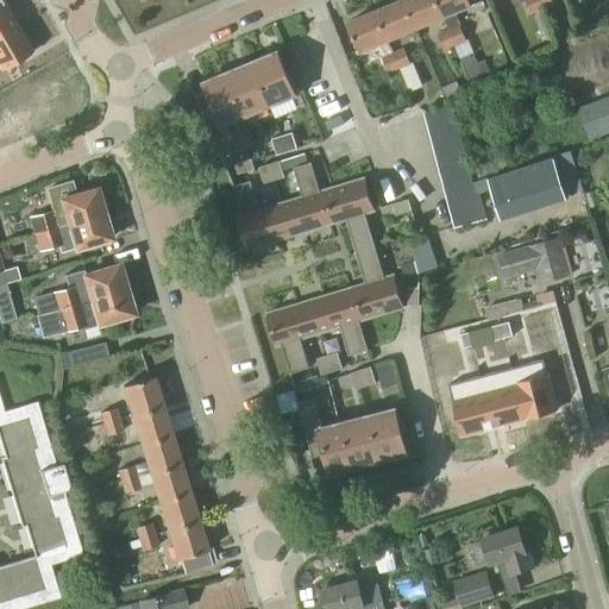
[(1,0),(0,0),(0,32),(16,24),(1,0)]
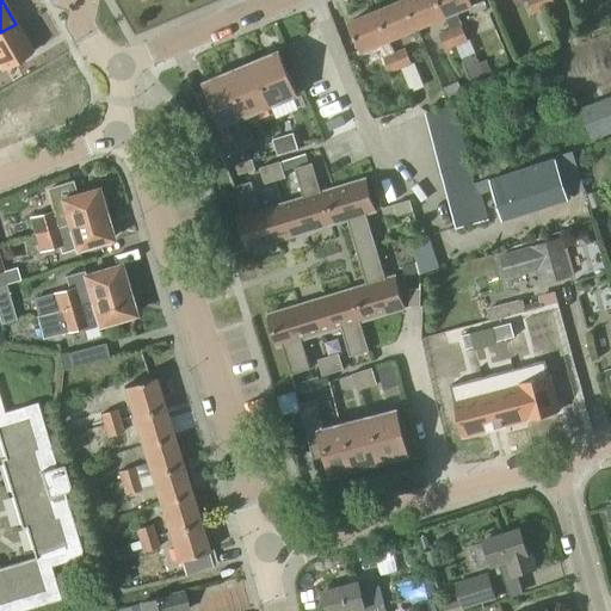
[(479,0),(449,0),(360,28),(368,51),(485,14),(479,0)]
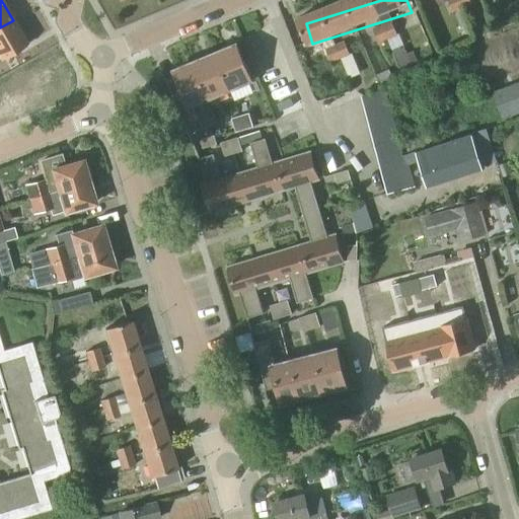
[(476,1),(459,3),(460,16),(478,13),(476,1)]
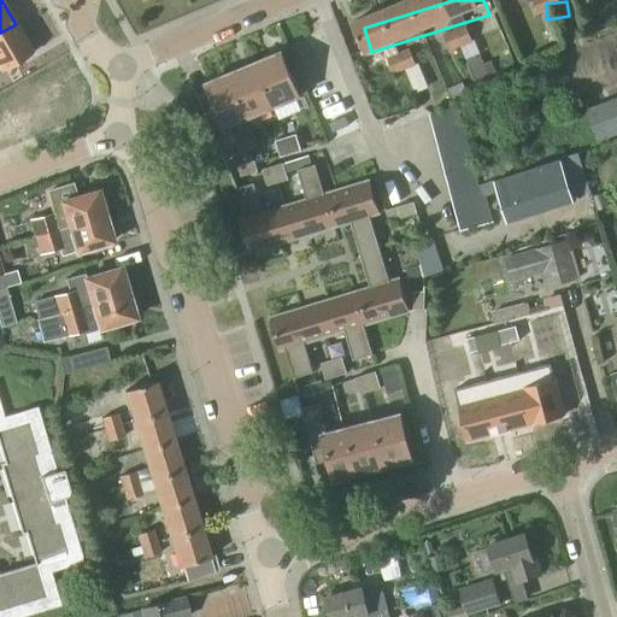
[(16,24),(0,33),(0,72),(33,54),(16,24)]
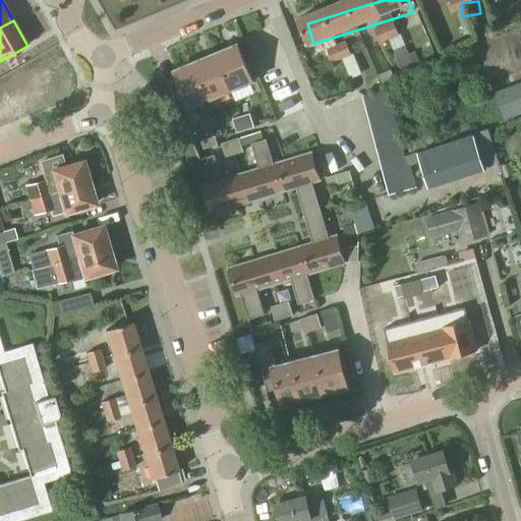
[(401,42),(403,51),(411,50),(408,31),(387,35),(388,44),(401,42)]
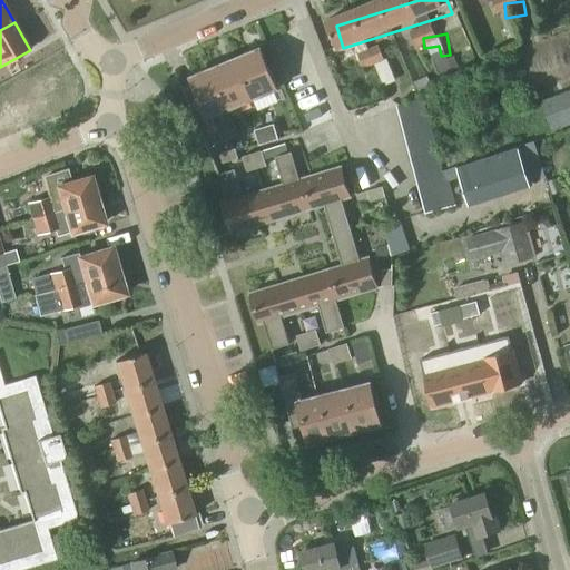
[(261,49),(238,59),(254,98),(276,89),(261,49)]
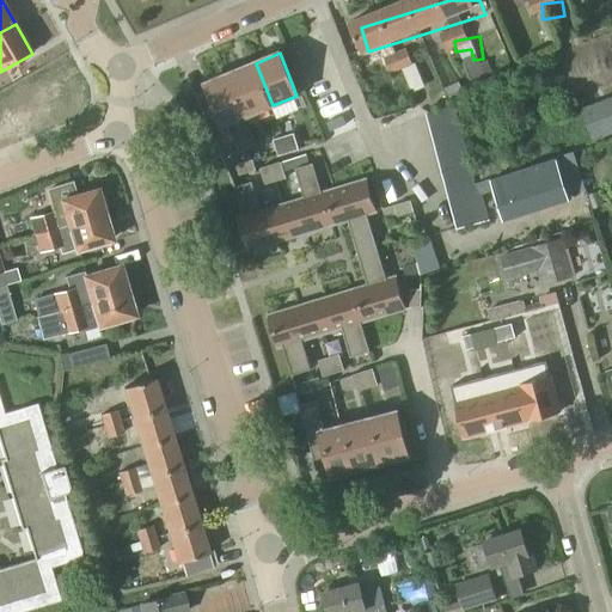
[(397,65),(401,77),(422,71),(420,59),(397,65)]
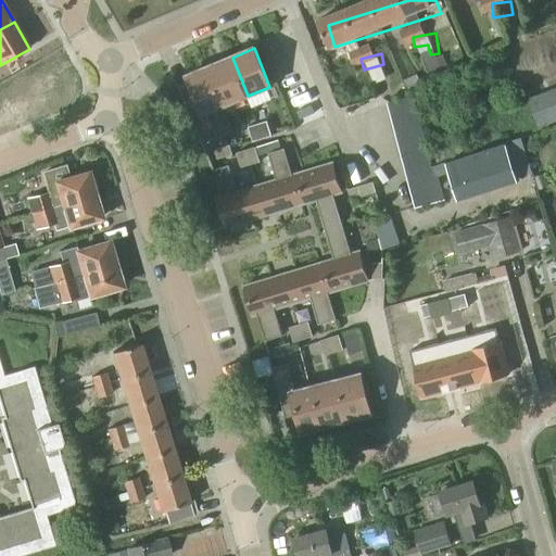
[(232,58),(211,66),(227,104),(248,96),(232,58)]
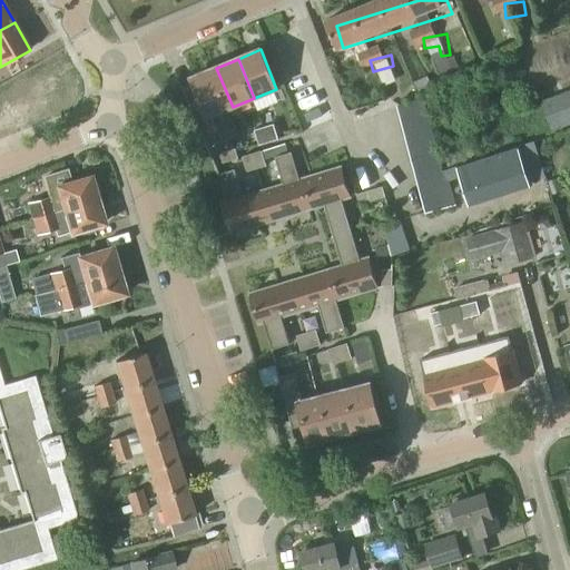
[(212,116),(233,107),(216,68),(204,72),(204,74),(194,78),(197,85),(183,91),(207,149),(223,143),(212,116)]
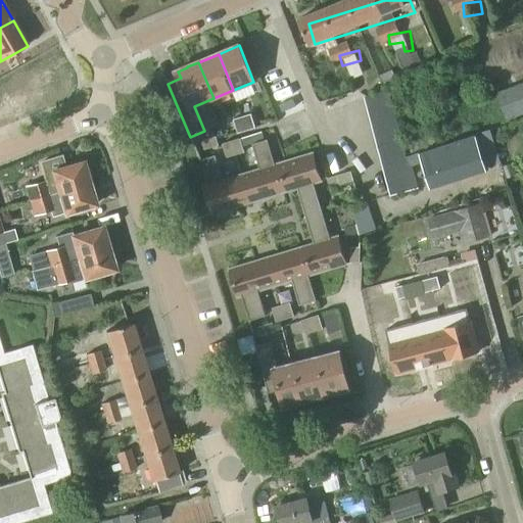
[(508,121),(522,114),(522,84),(497,95),(508,121)]
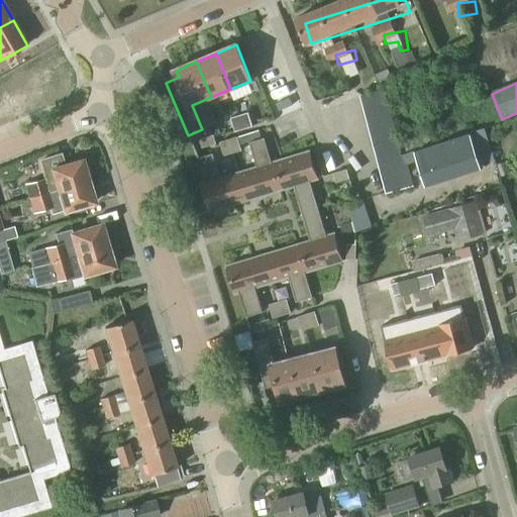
[(364,109),(387,103),(384,91),(360,97),(364,109)]
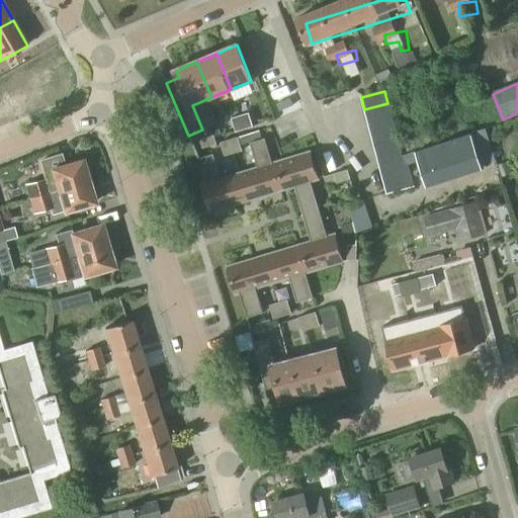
[(367,120),(391,114),(387,103),(364,109),(367,120)]
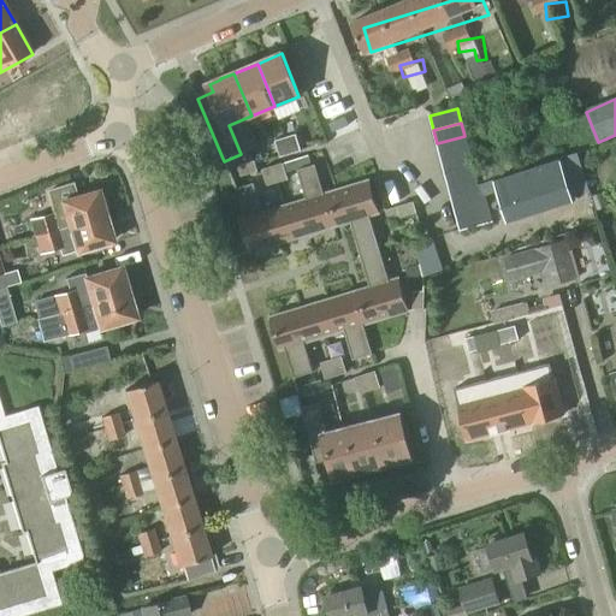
[(295,135),(285,138),(290,154),(301,152),(295,135)]
